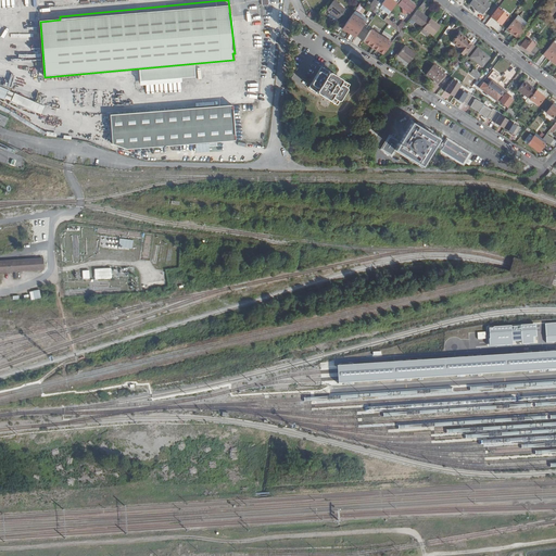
[(335,0),(327,10),(339,20),(346,10),(335,0)]
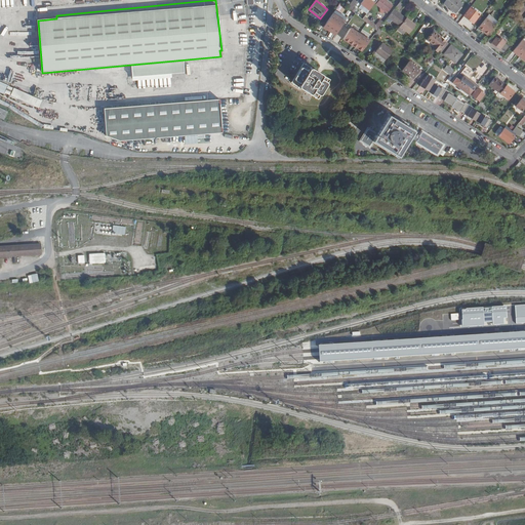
[(381,0),(377,5),(381,8),(381,12),(385,14),(386,11),(388,13),(395,5),(388,0),(381,0)]
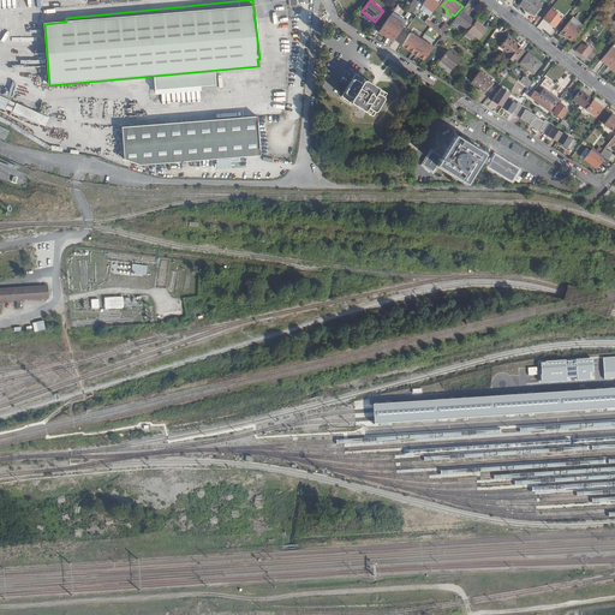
[(535,0),(525,0),(521,6),(536,17),(543,6),(535,0)]
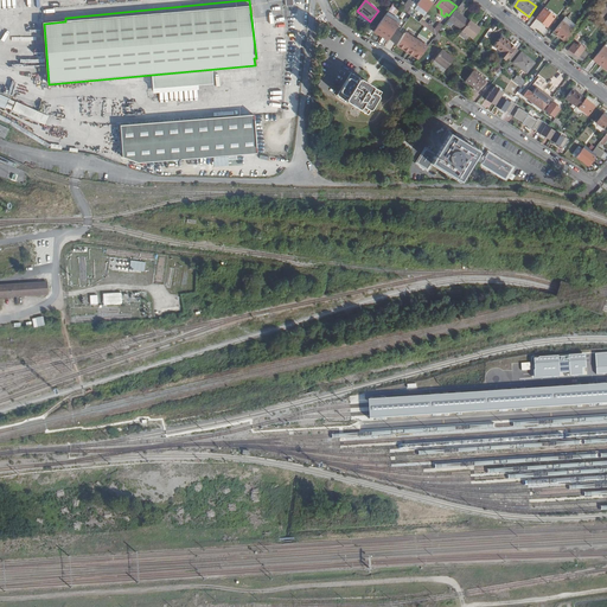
[(411,1),(403,10),(415,19),(417,16),(410,10),(415,4),(411,1)]
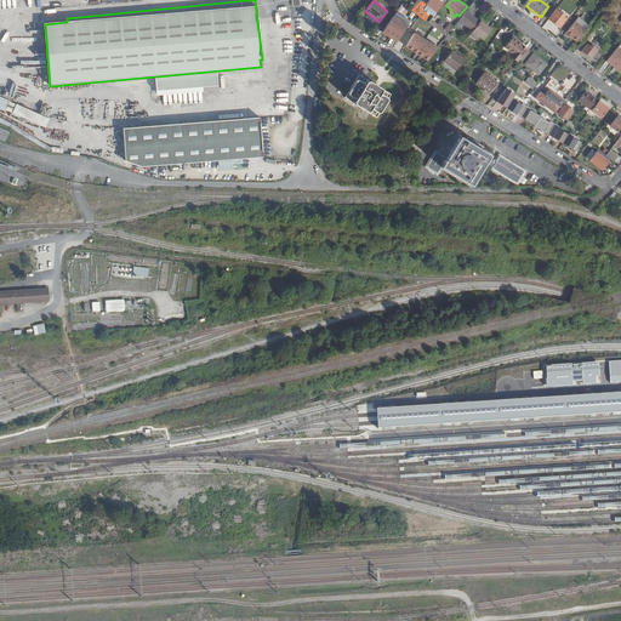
[(558,10),(551,20),(562,28),(569,17),(558,10)]
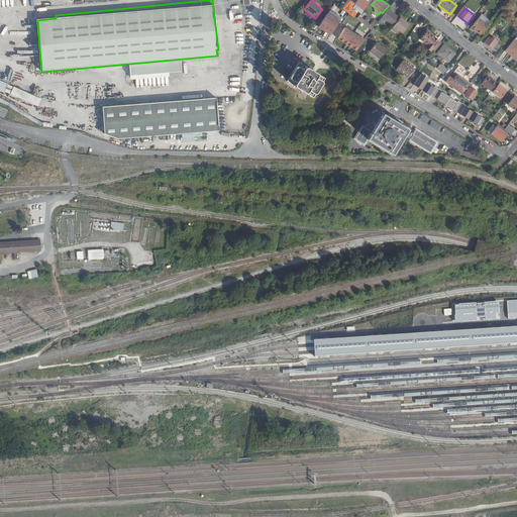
[(331,9),(318,27),(327,32),(329,30),(330,31),(333,27),(334,28),(342,16),(331,9)]
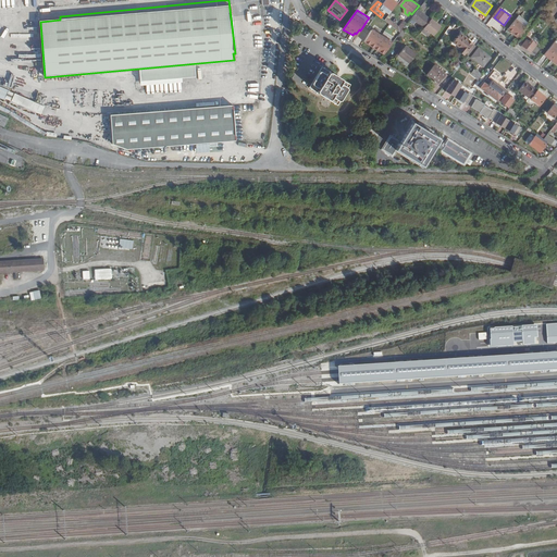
[(431,21),(419,11),(411,20),(424,29),(431,21)]
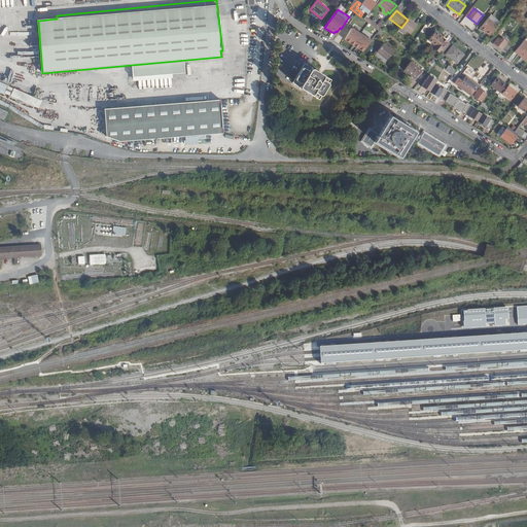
[(378,16),(374,22),(372,25),(379,31),(381,29),(386,23),(378,16)]
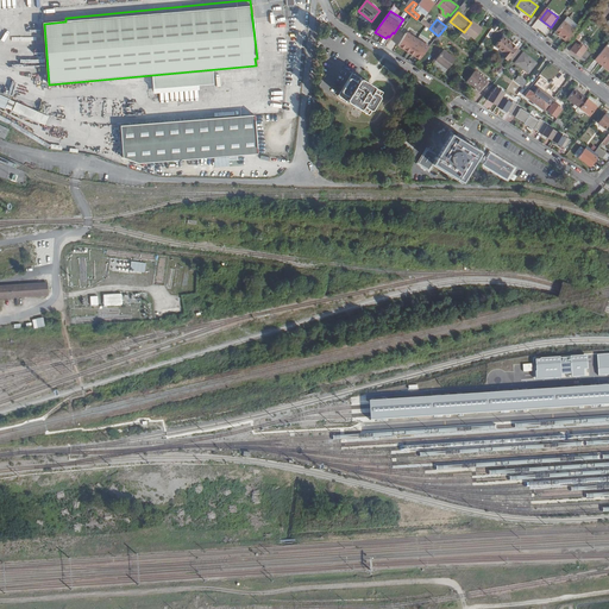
[(483,31),(472,22),(471,23),(464,32),(462,36),(468,41),(470,38),(475,41),(483,31)]
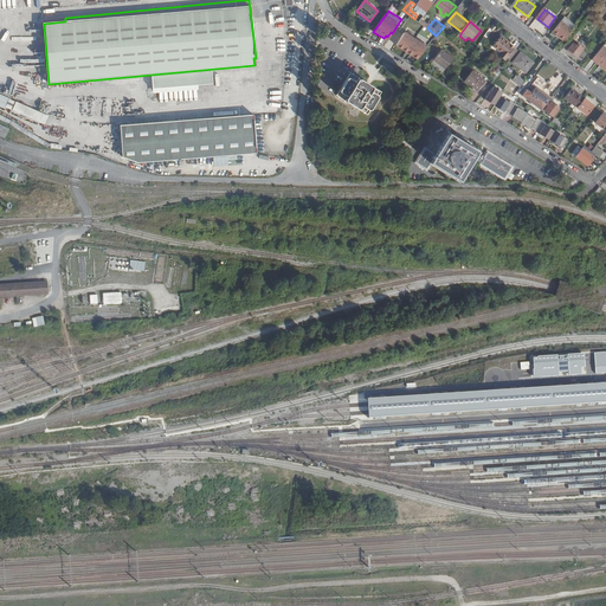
[(559,38),(563,42),(573,31),(562,23),(554,32),(558,34),(560,37),(559,38)]
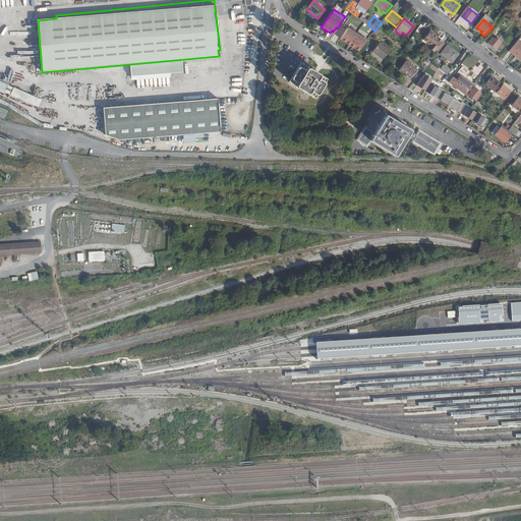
[(502,51),(507,45),(499,38),(497,35),(499,33),(498,32),(499,30),(497,27),(490,35),(494,37),(489,43),(497,49),(498,49),(502,51)]
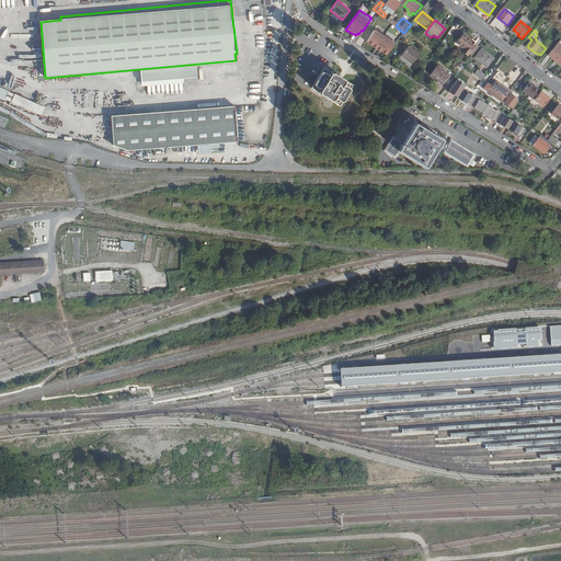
[(366,42),(376,48),(377,47),(379,49),(379,50),(386,55),(395,44),(390,41),(380,34),(374,31),(366,42)]
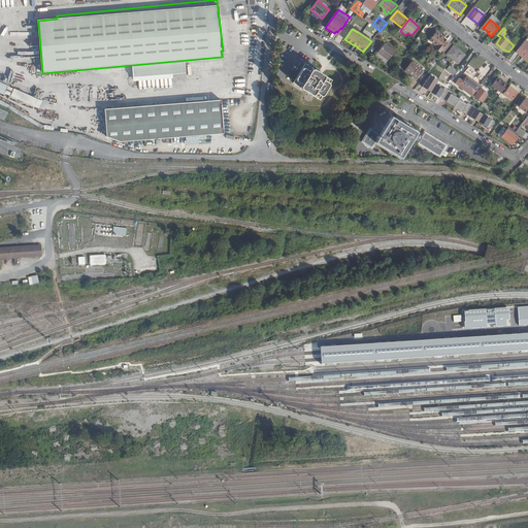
[(437,33),(429,43),(440,53),(449,42),(437,33)]
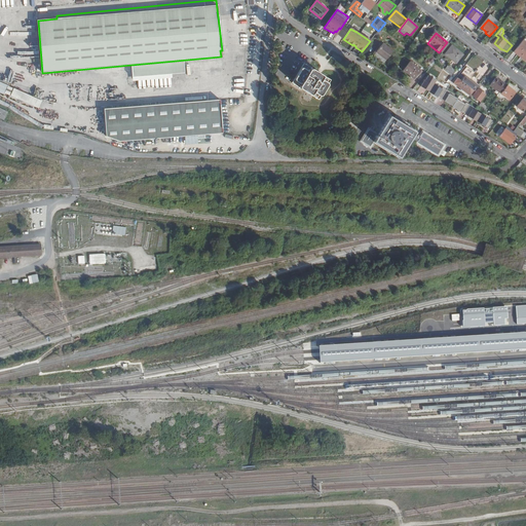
[(523,58),(525,60),(525,43),(524,42),(516,53),(522,59),(523,58)]
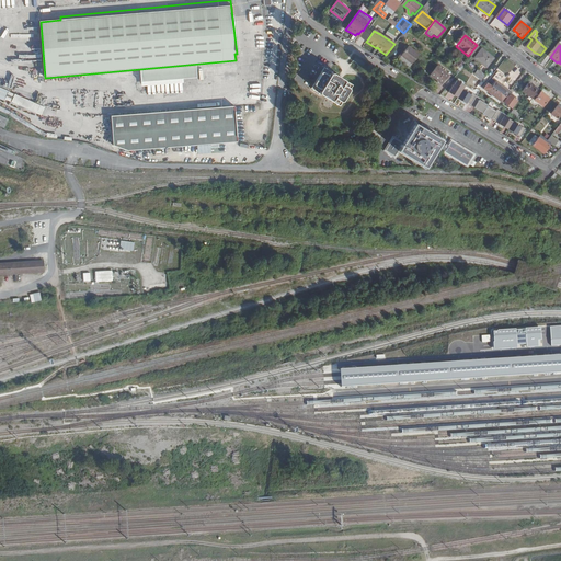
[(419,55),(409,47),(404,52),(403,50),(397,57),(409,67),(419,55)]
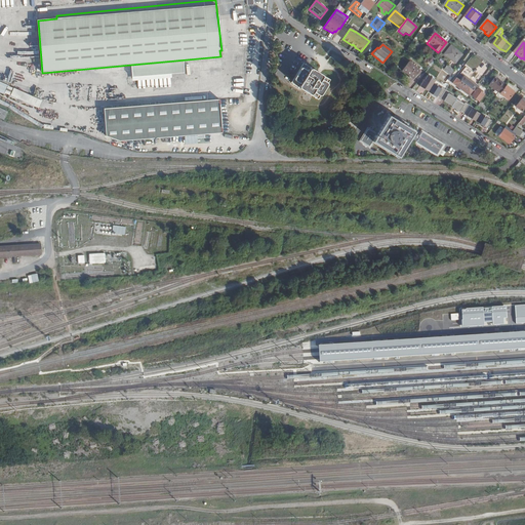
[(450,45),(444,54),(454,63),(461,54),(450,45)]
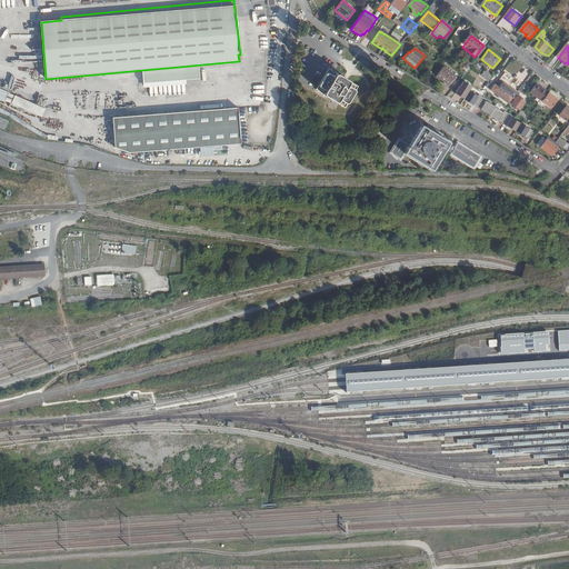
[(461,63),(460,66),(465,69),(466,67),(469,69),(472,65),(467,60),(463,65),(461,63)]
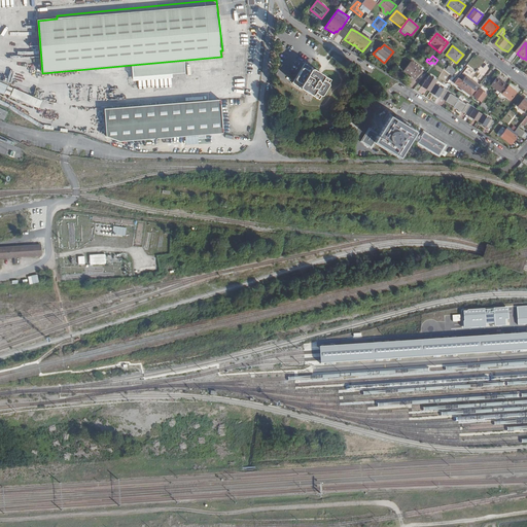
[(305,63),(292,82),(319,99),(331,80),(305,63)]
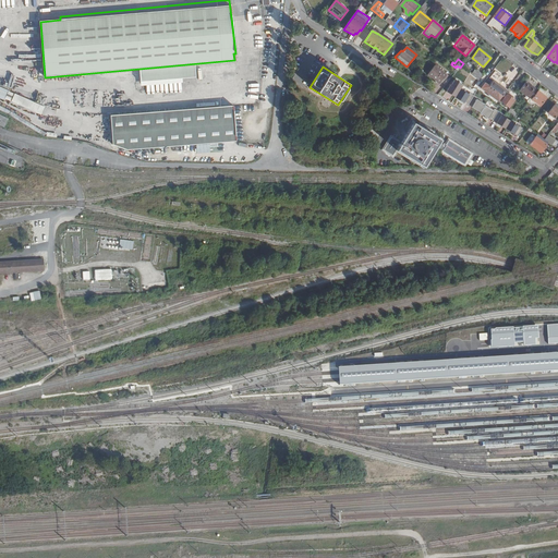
[(436,67),(428,75),(440,84),(445,80),(446,81),(449,76),(448,75),(436,67)]
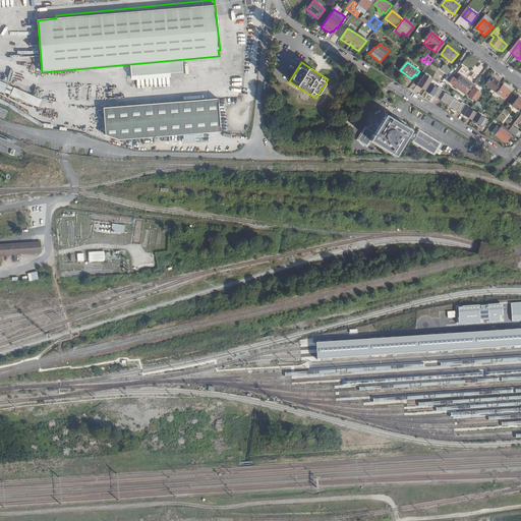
[(444,63),(439,69),(443,72),(446,75),(451,69),(444,63)]
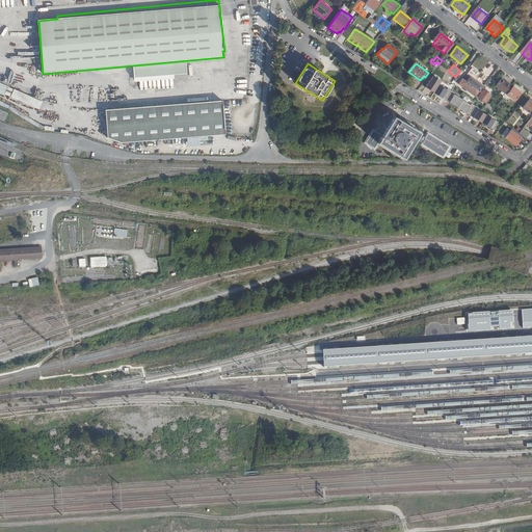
[(430,80),(425,87),(433,92),(433,94),(442,98),(443,97),(450,102),(454,104),(453,105),(457,107),(461,110),(474,116),(474,117),(489,128),(489,127),(494,129),(498,122),(478,110),(479,108),(471,104),(470,105),(462,100),(454,95),(455,94),(448,88),(447,90),(439,85),(441,81),(433,77),(430,81),(430,80)]
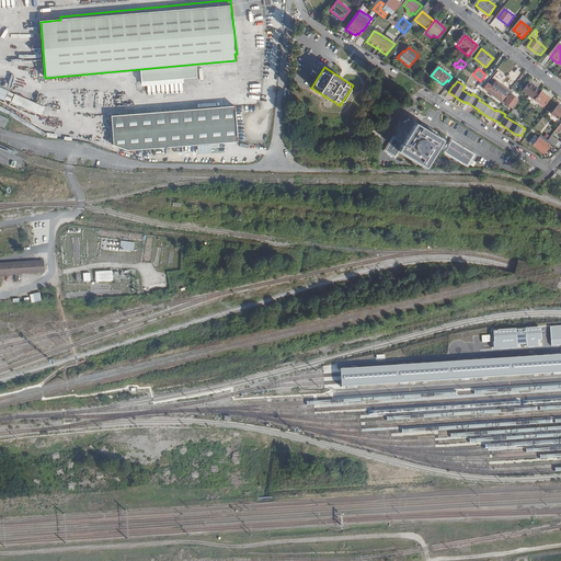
[(503,102),(511,92),(497,82),(494,87),(490,83),(485,90),(503,103),(503,102)]
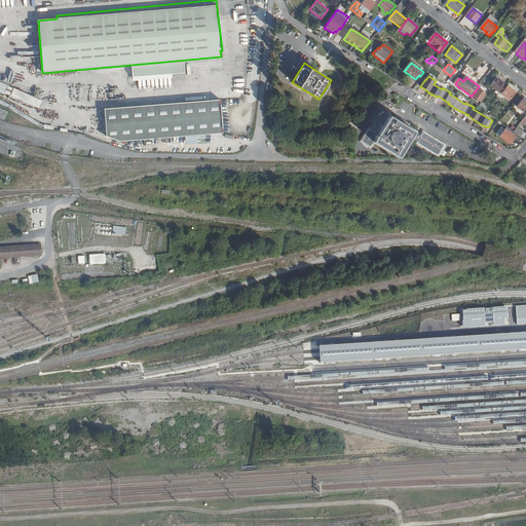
[(499,92),(505,85),(502,82),(501,82),(496,78),(490,85),(499,92)]
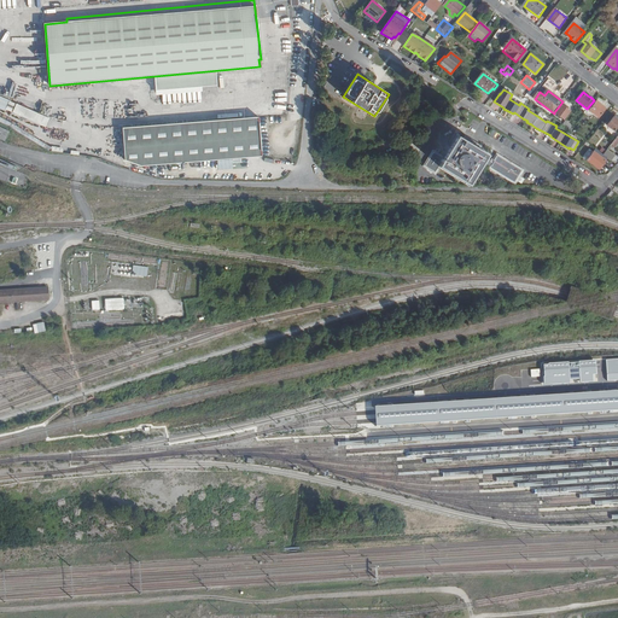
[(596,100),(589,110),(598,117),(605,109),(596,100)]
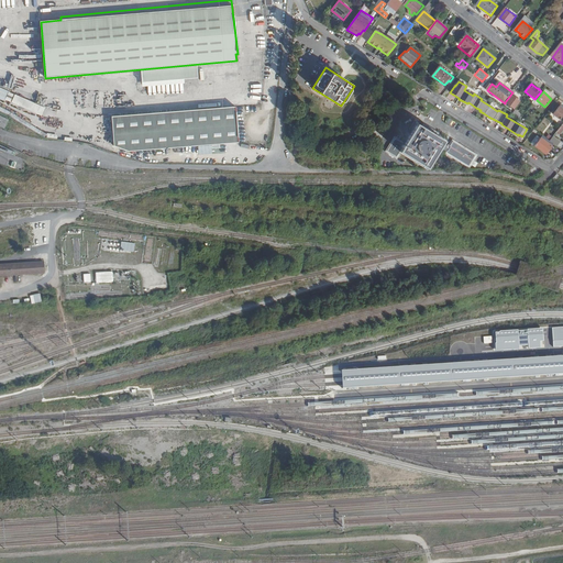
[(515,95),(512,92),(505,102),(515,110),(520,101),(517,100),(518,99),(514,96),(515,95)]
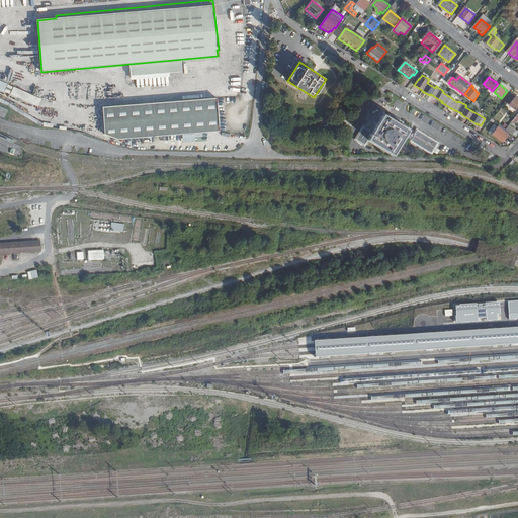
[(517,99),(514,97),(508,104),(514,108),(517,103),(517,99)]
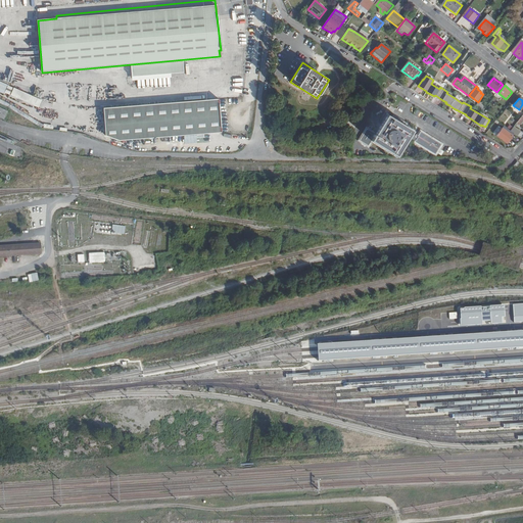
[(106,136),(119,142),(221,134),(218,100),(104,109),(106,136)]
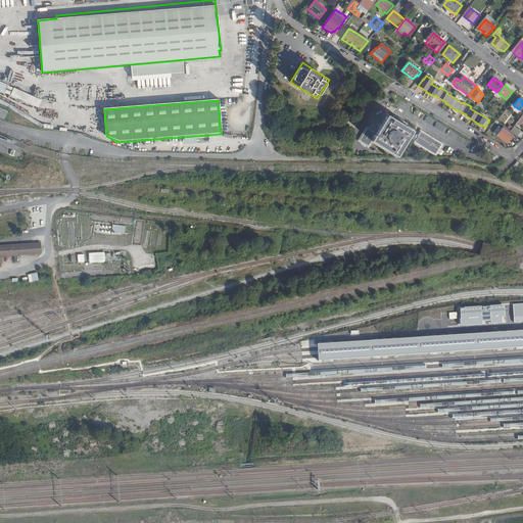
[(411,129),(386,113),(374,131),(366,126),(358,138),(367,143),(370,138),(395,153),(408,135),(414,138),(412,140),(433,153),(439,143),(419,130),(415,136),(409,132),(411,129)]
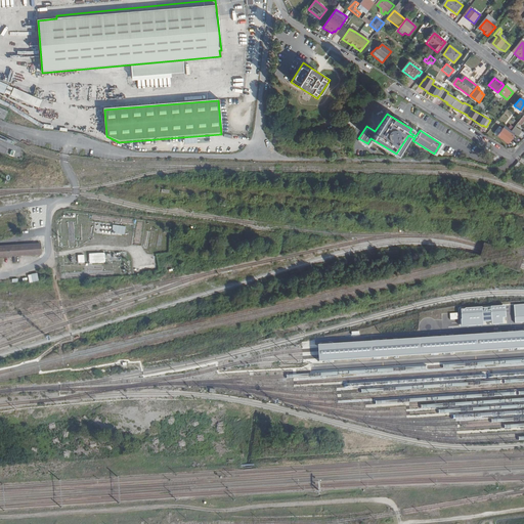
[(511,130),(504,125),(501,129),(497,126),(492,133),(507,143),(514,133),(511,130)]
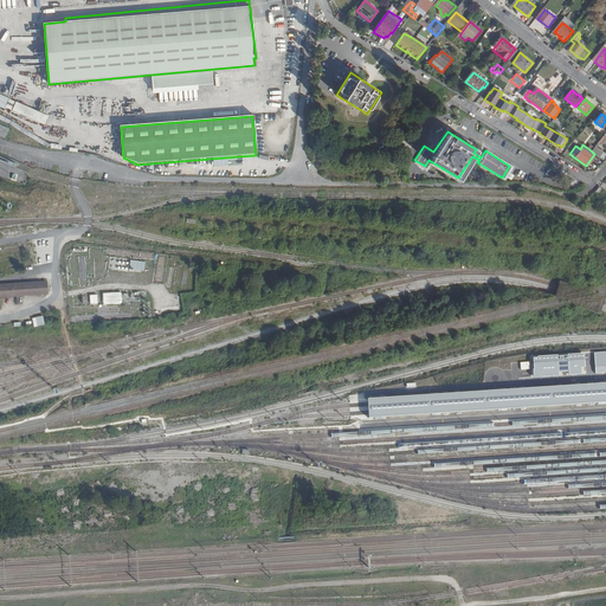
[(591,150),(594,154),(598,156),(601,152),(594,146),(591,150)]
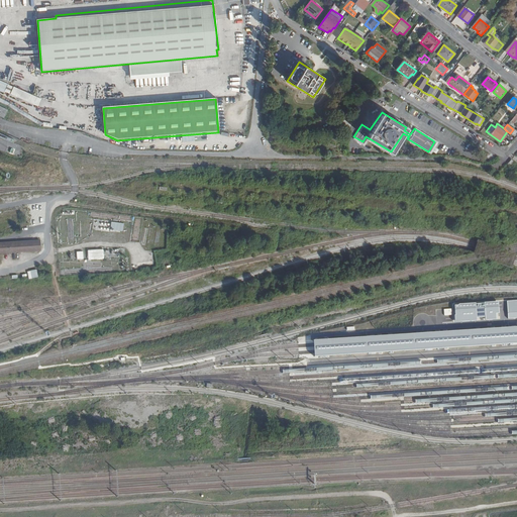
[(110,229),(122,231),(124,223),(111,221),(110,229)]
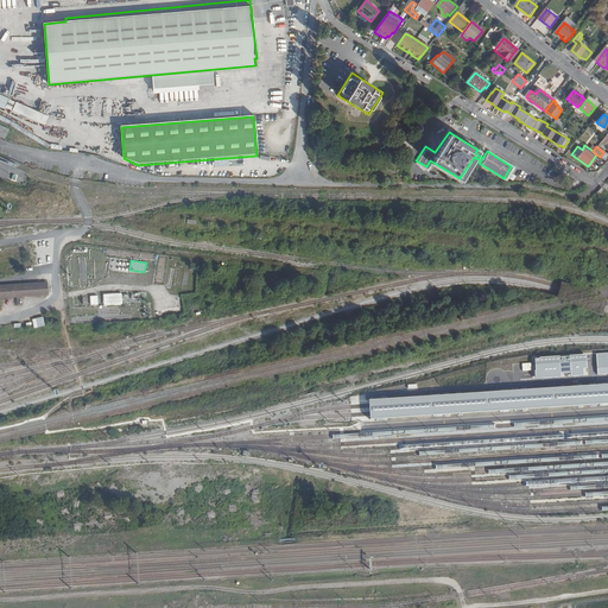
[(48,283),(0,285),(0,297),(48,295),(48,283)]
